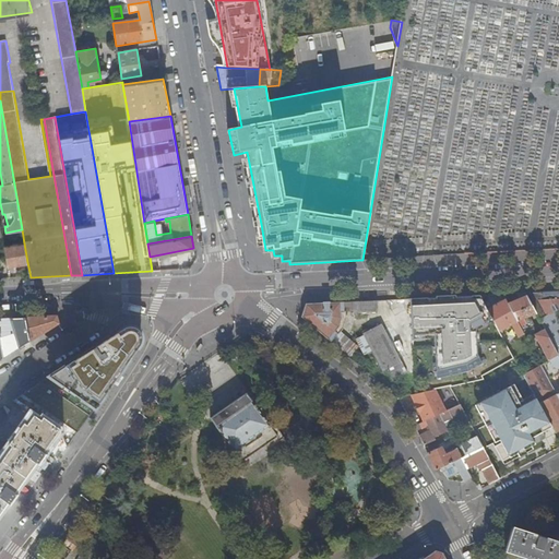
[(8,265),(27,262),(24,244),(4,247),(8,265)]
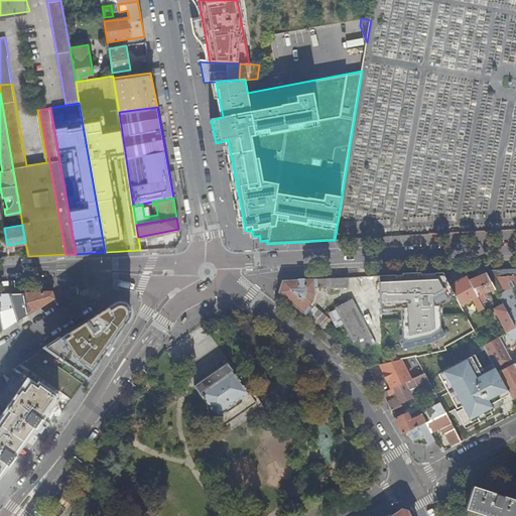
[(515,268),(485,270),(495,289),(503,304),(515,329),(515,330),(515,297),(511,287),(515,284),(515,268)]
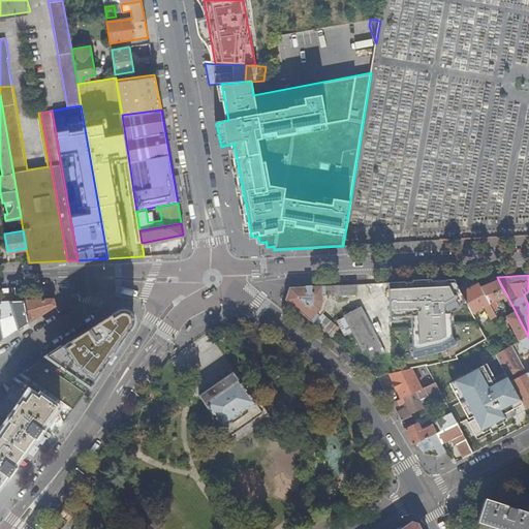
[(487,300),(494,312),(495,315),(497,314),(496,311),(498,310),(493,302),(507,297),(497,277),(489,278),(492,283),(481,288),(487,300)]
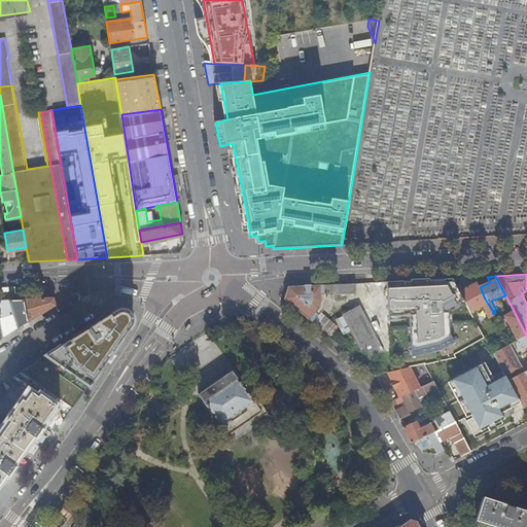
[(355,283),(334,285),(334,294),(356,293),(355,283)]
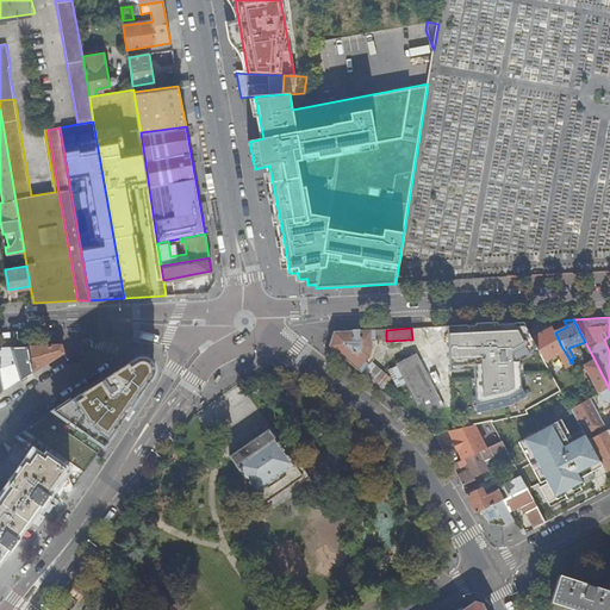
[(531,338),(545,360),(561,352),(566,362),(570,360),(561,346),(555,332),(553,328),(531,338)]
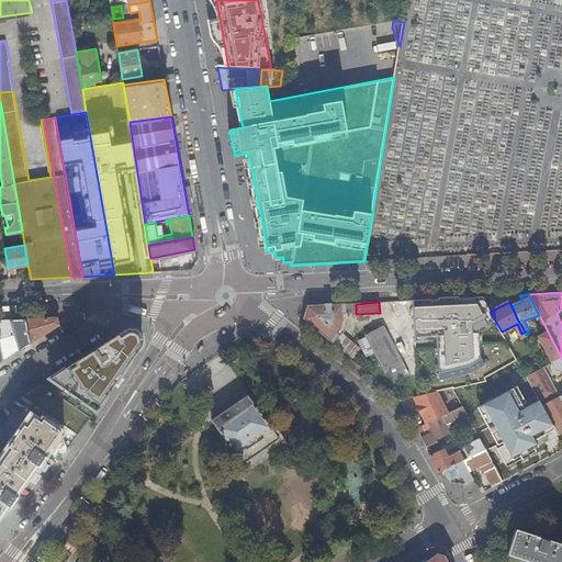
[(480,375),(480,327),(486,327),(486,303),(413,304),(414,338),(436,337),(437,375),(480,375)]
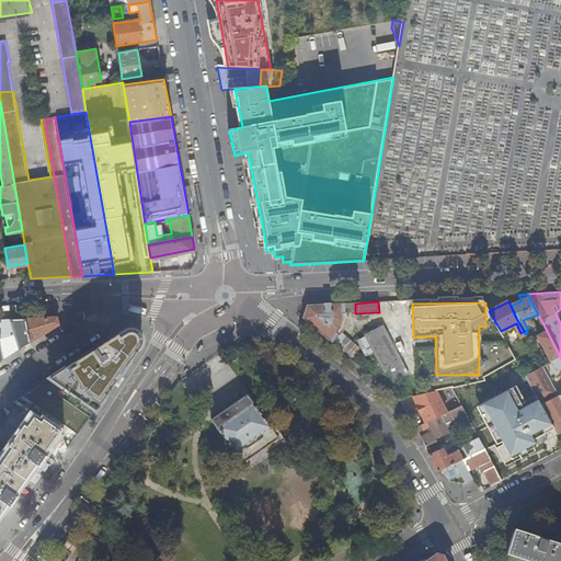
[(302,318),(331,342),(336,334),(336,333),(340,329),(341,321),(341,313),(345,313),(345,304),(307,306),(302,318)]
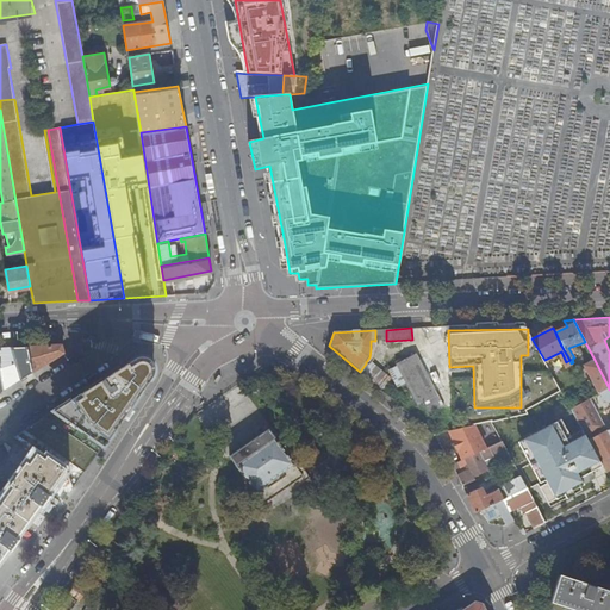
[(11,348),(20,381),(64,354),(62,346),(11,348)]
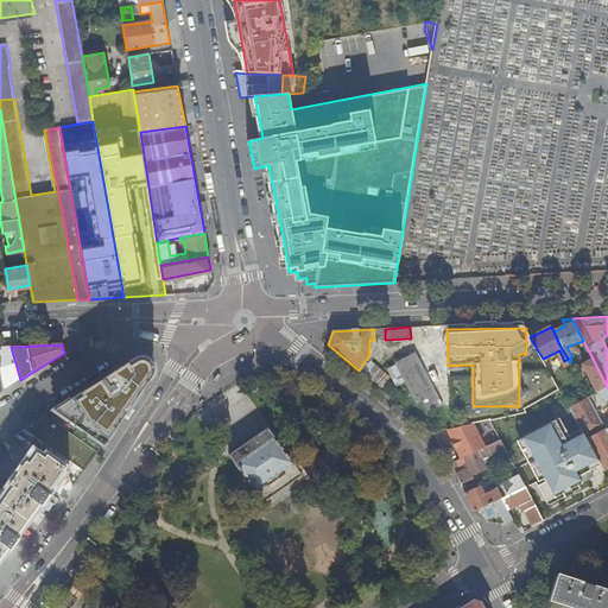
[(0,392),(2,391),(20,380),(11,347),(0,347),(0,392)]
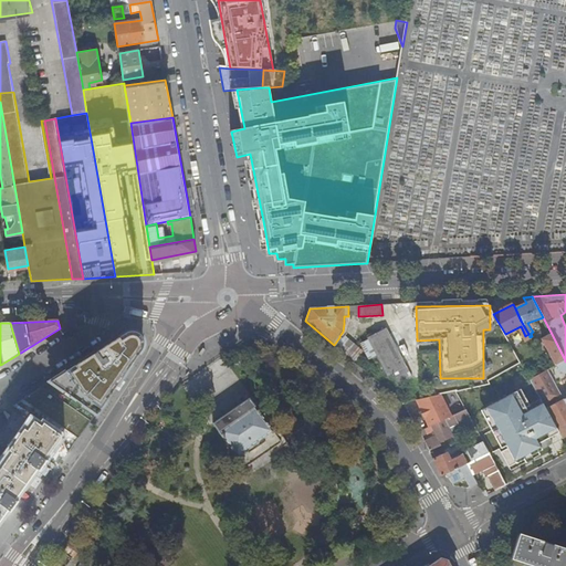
[(533,326),(538,337),(546,333),(541,323),(533,326)]
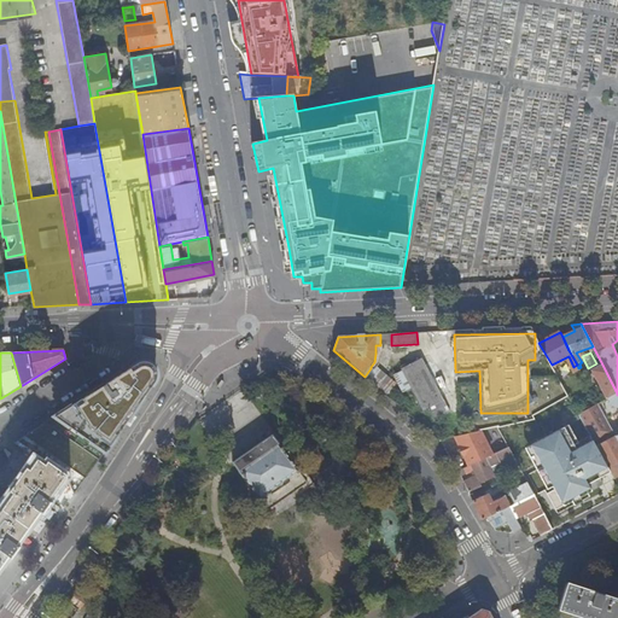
[(423,359),(417,362),(415,359),(401,366),(404,373),(412,388),(423,410),(427,408),(433,420),(450,412),(423,359)]
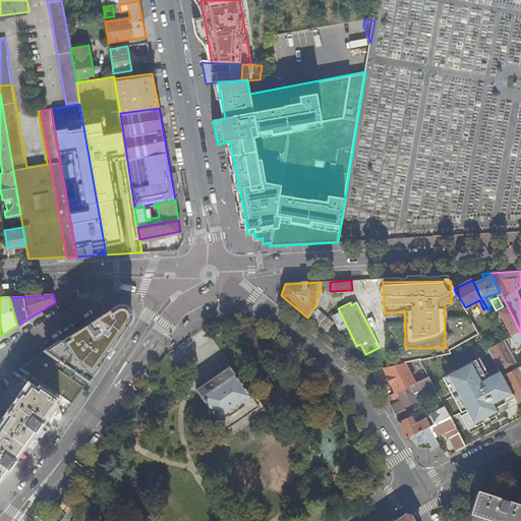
[(106,309),(38,356),(81,387),(123,319),(123,315),(122,311),(119,307),(115,305),(110,306),(106,309)]
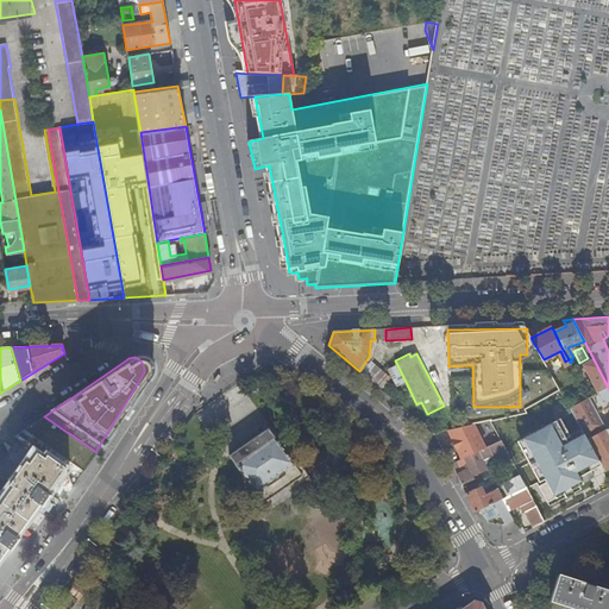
[(608,388),(594,359),(582,365),(597,394),(608,388)]
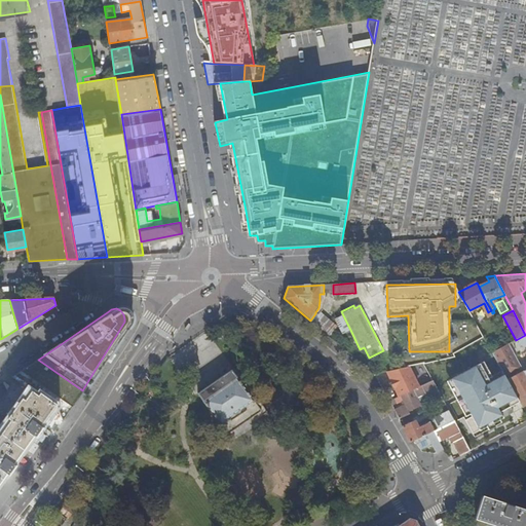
[(343,333),(350,330),(344,317),(337,322),(343,333)]
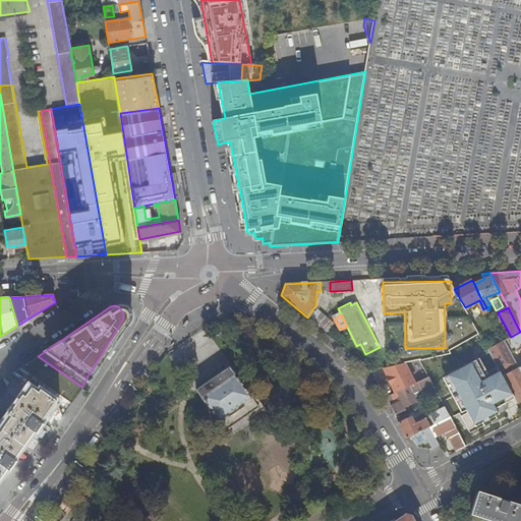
[(511,337),(504,340),(511,353),(520,347),(520,333),(520,332),(511,337)]
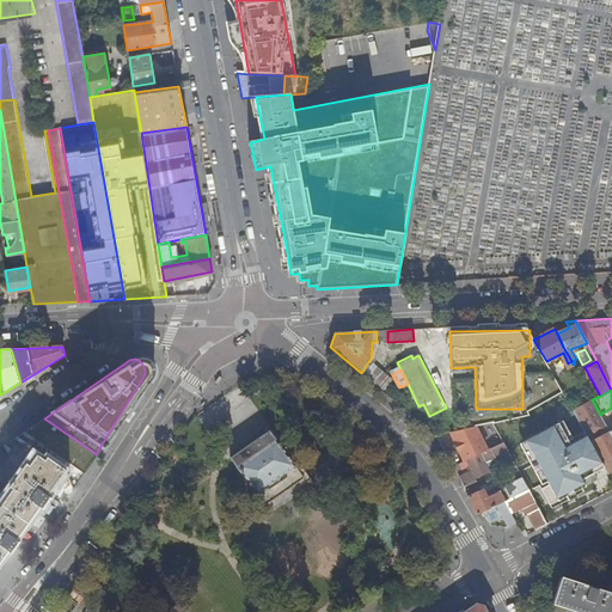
[(592,399),(573,410),(589,442),(609,432),(600,415),(592,399)]
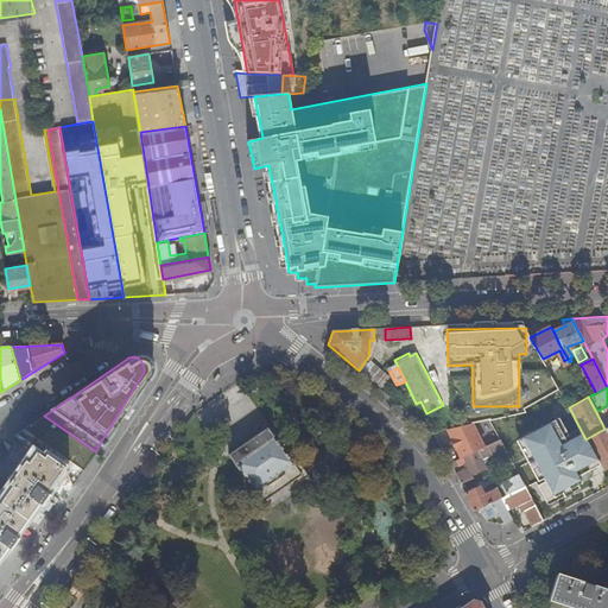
[(44,416),(13,436),(37,453),(62,470),(67,474),(71,485),(95,451),(44,416)]
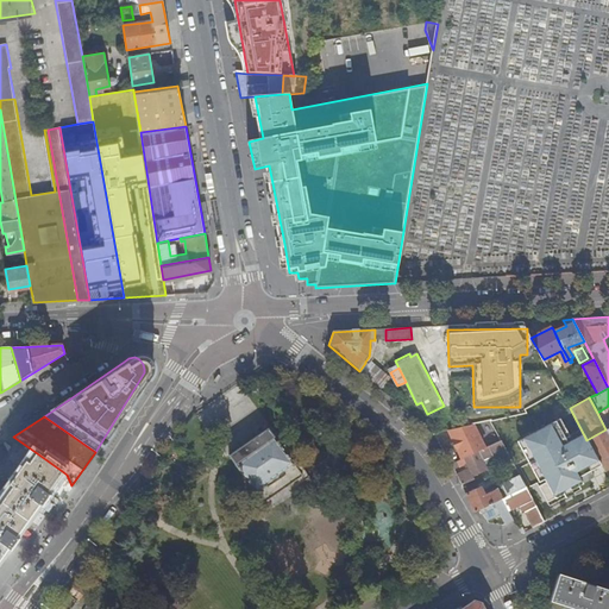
[(483,449),(472,425),(449,429),(462,459),(483,449)]
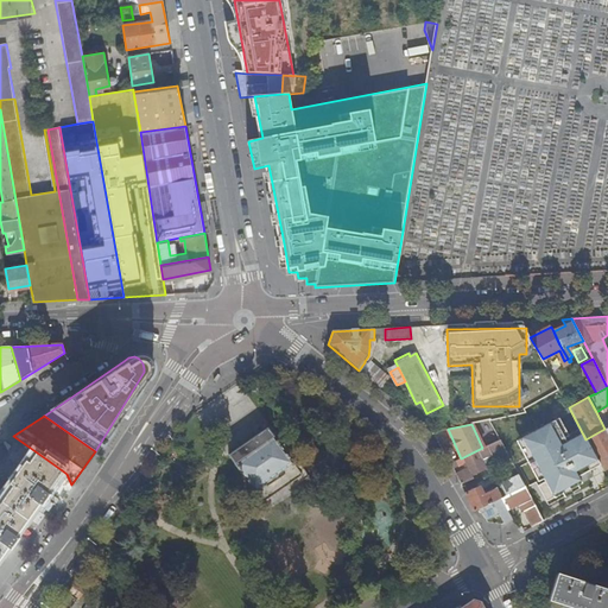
[(263,502),(302,474),(267,426),(229,455),(263,502)]
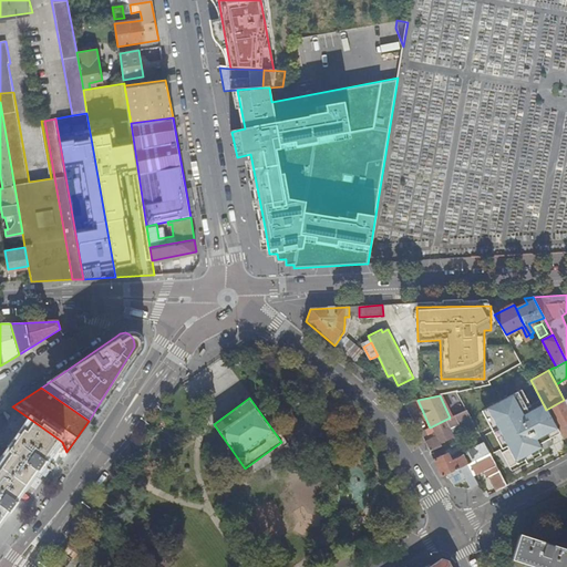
[(546,410),(558,432),(562,439),(566,435),(566,404),(564,400),(546,410)]
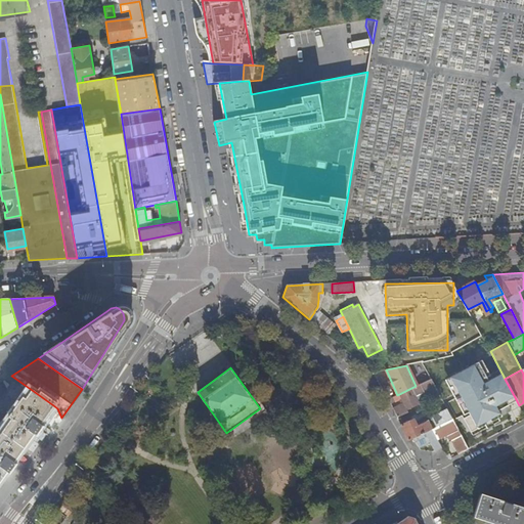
[(441,399),(431,379),(416,386),(397,395),(392,397),(395,402),(401,399),(403,403),(393,408),(397,418),(407,412),(408,412),(411,410),(410,408),(420,404),(417,399),(420,398),(419,395),(424,392),(425,394),(433,391),(435,395),(432,396),(435,402),(441,399)]
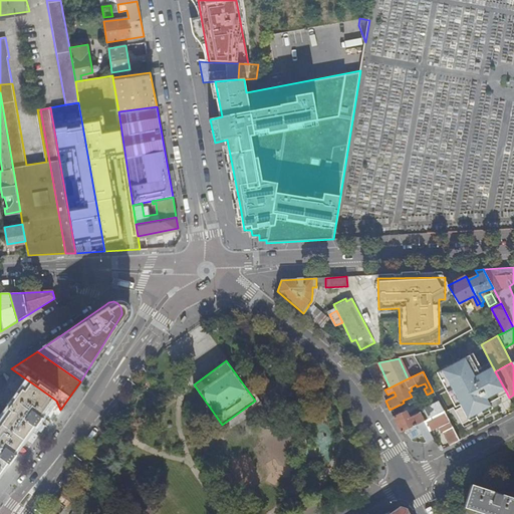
[(0,472),(7,463),(10,465),(16,456),(13,453),(16,449),(29,431),(32,427),(35,428),(42,419),(39,417),(52,398),(31,382),(8,415),(0,426),(0,472)]
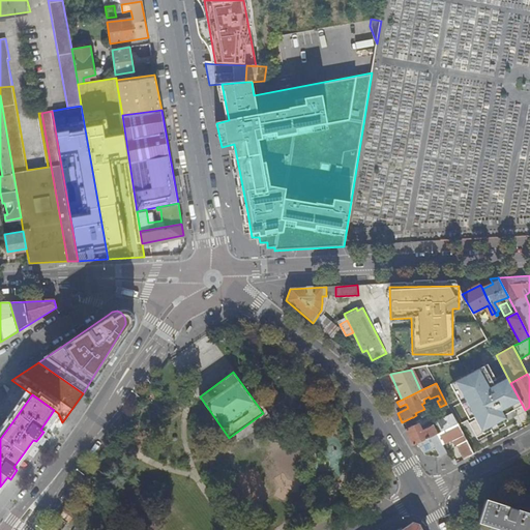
[(437,435),(447,430),(444,424),(431,432),(432,433),(427,435),(421,423),(406,430),(413,445),(417,444),(437,435)]
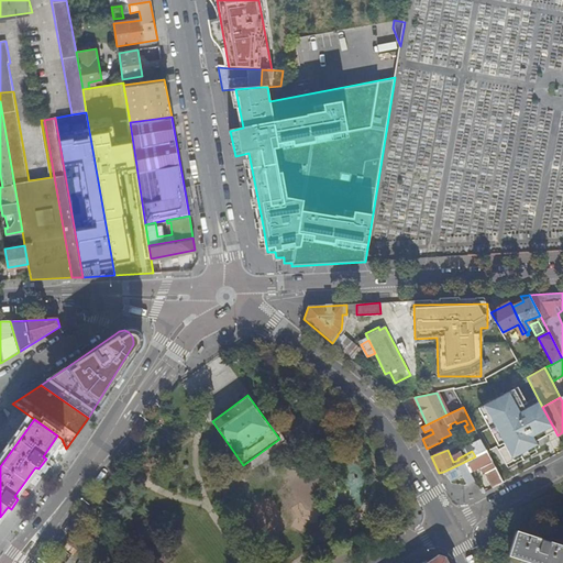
[(500,485),(504,484),(486,451),(475,456),(464,462),(470,472),(482,465),(494,488),(500,485)]
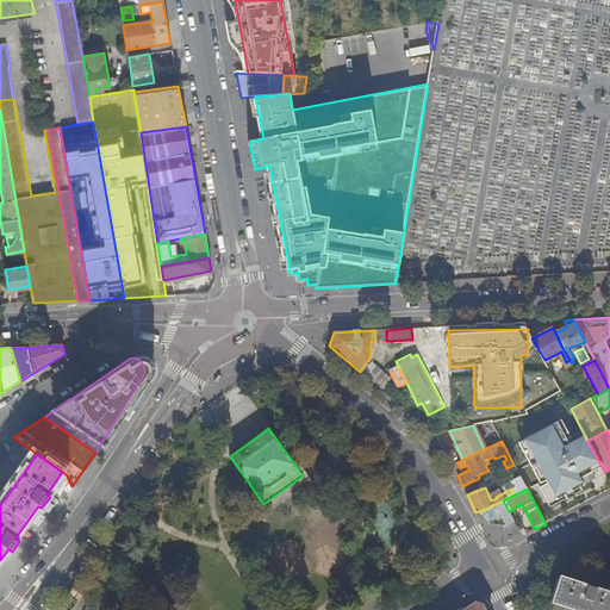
[(505,526),(514,521),(509,511),(503,500),(480,511),(486,521),(499,515),(505,526)]
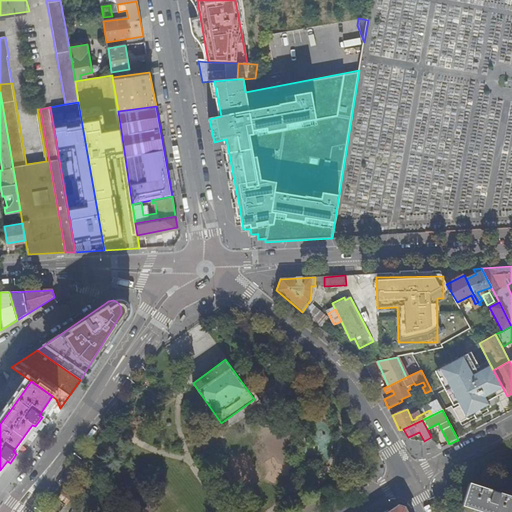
[(29,429),(16,447),(19,449),(24,443),(32,431),(29,429)]
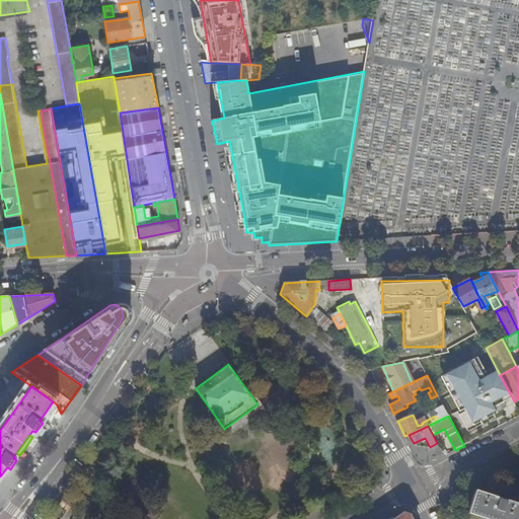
[(32,437),(24,449),(30,453),(39,441),(32,437)]
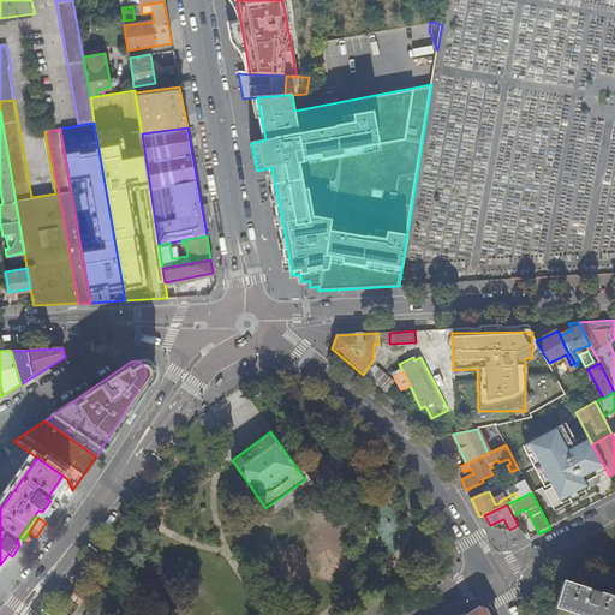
[(108,550),(114,554),(120,545),(114,541),(108,550)]
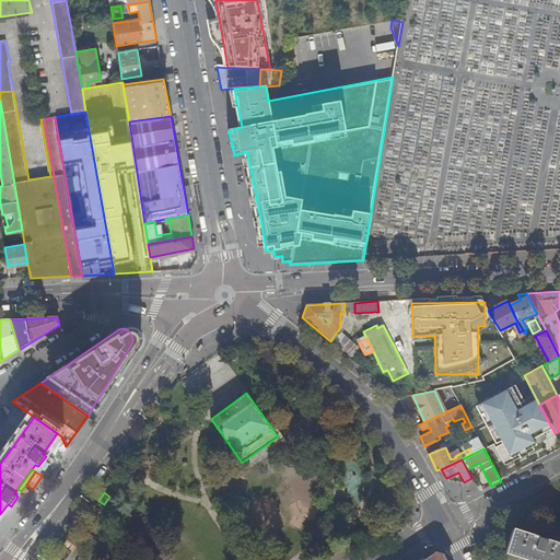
[(559,559),(559,543),(513,528),(504,553),(524,559),(559,559)]
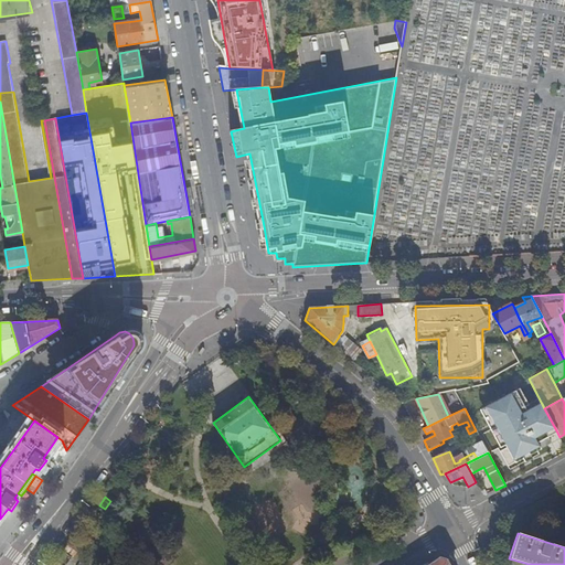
[(70,541),(55,562),(60,564),(66,564),(80,548),(70,541)]
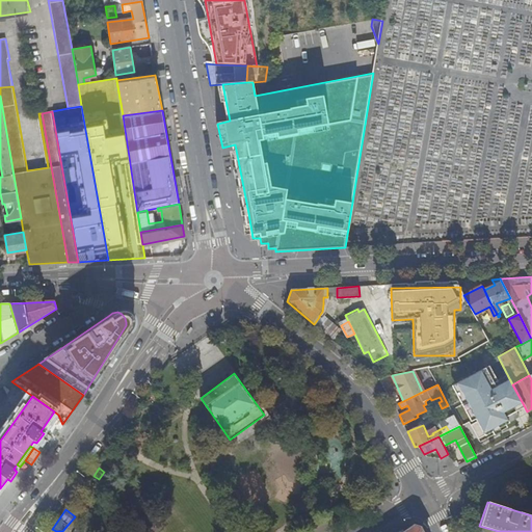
[(73,531),(91,531),(92,530),(80,522),(73,531)]
